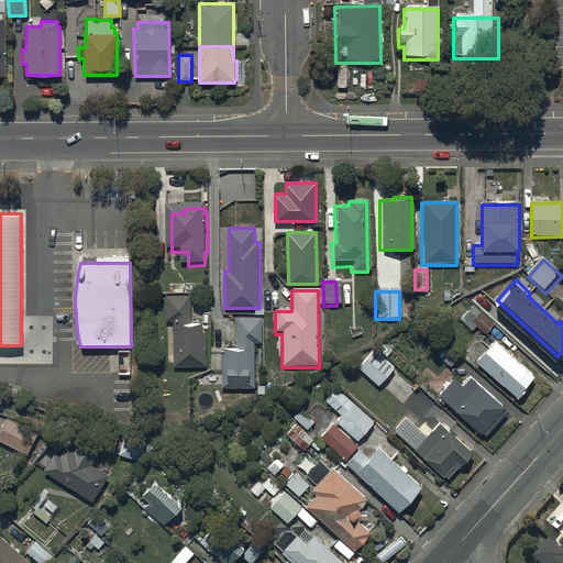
[(177,323),(177,328),(174,328),(175,368),(207,368),(207,327),(191,327),(191,299),(177,299),(167,299),(167,323),(177,323)]
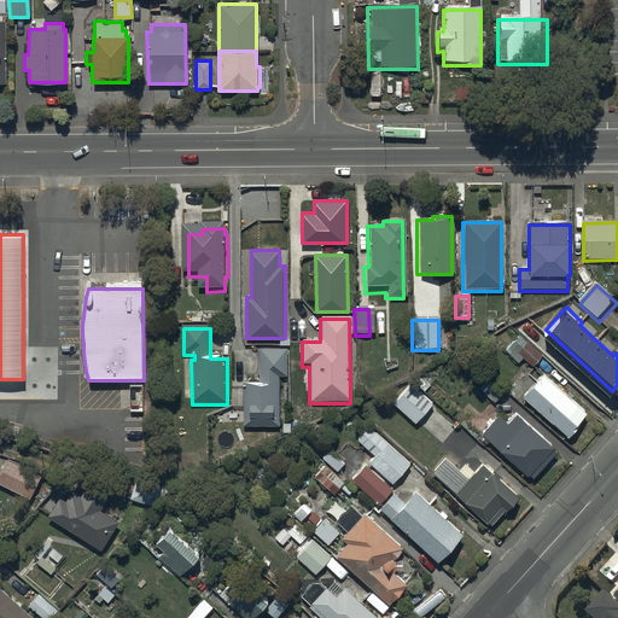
[(524,360),(534,368),(541,360),(518,339),(505,353),(518,366),(524,360)]
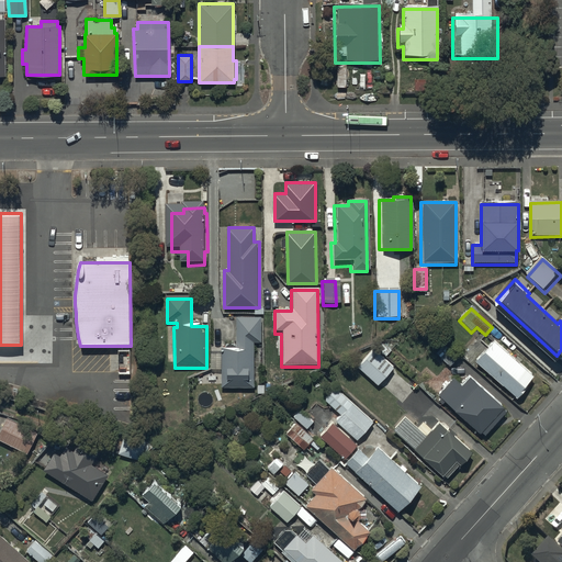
[(221,350),(221,390),(237,390),(253,390),(253,345),(260,345),(260,319),(253,319),(237,319),(237,350),(221,350)]
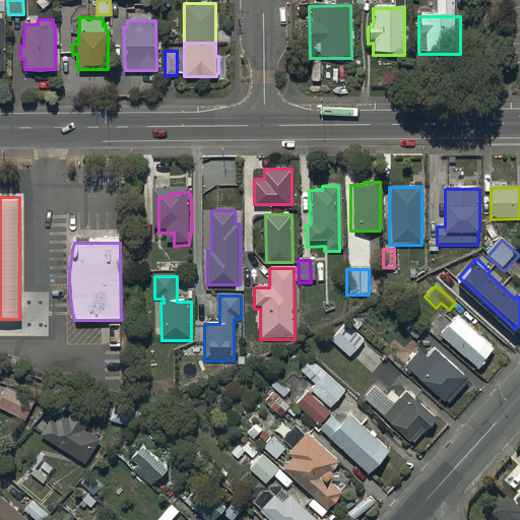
[(488,359),(494,351),(457,317),(439,337),(478,374),(490,362),(488,359)]
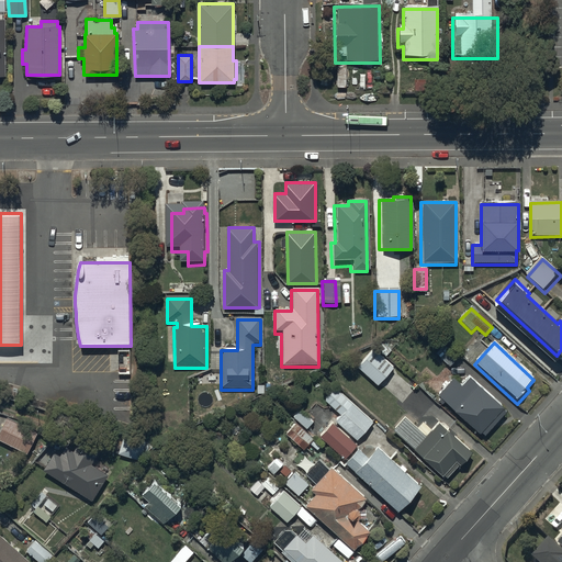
[(436,356),(450,370),(459,361),(444,348),(436,356)]
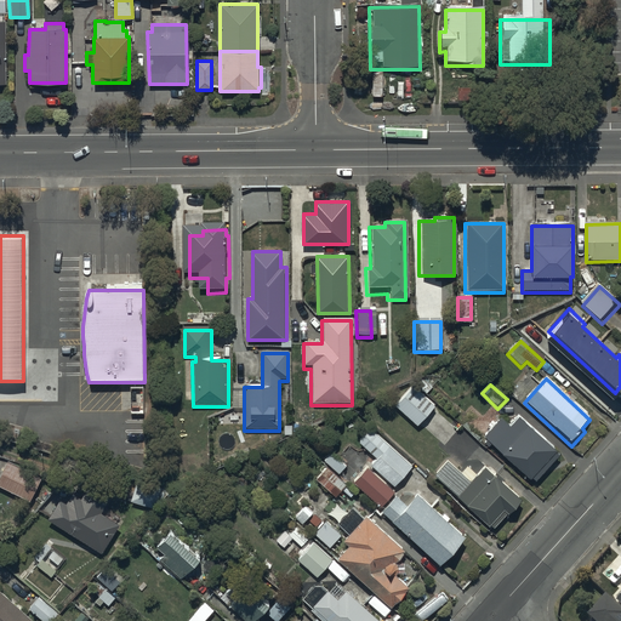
[(394,409),(415,428),(433,409),(411,389),(394,409)]
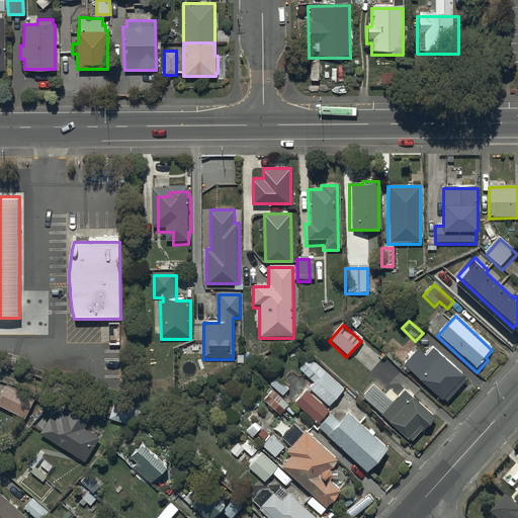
[(464,379),(432,350),(425,358),(418,352),(404,367),(442,403),(444,402),(448,405),(467,383),(463,380),(464,379)]
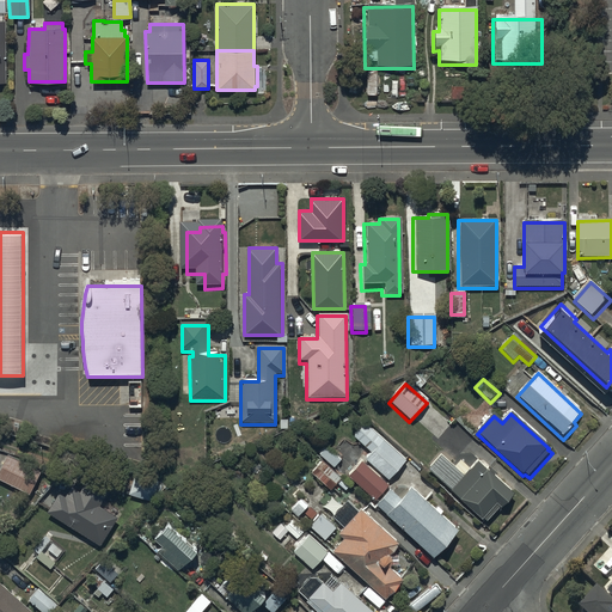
[(363,460),(386,482),(403,464),(363,427),(353,440),(368,454),(363,460)]
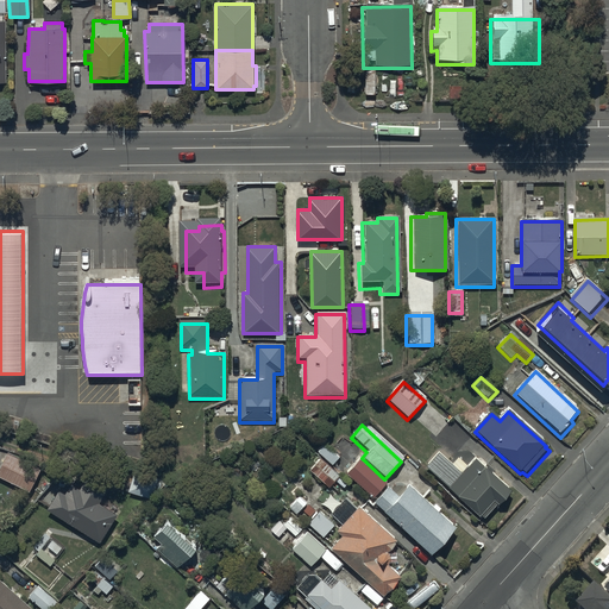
[(318,454),(330,466),(337,459),(324,447),(318,454)]
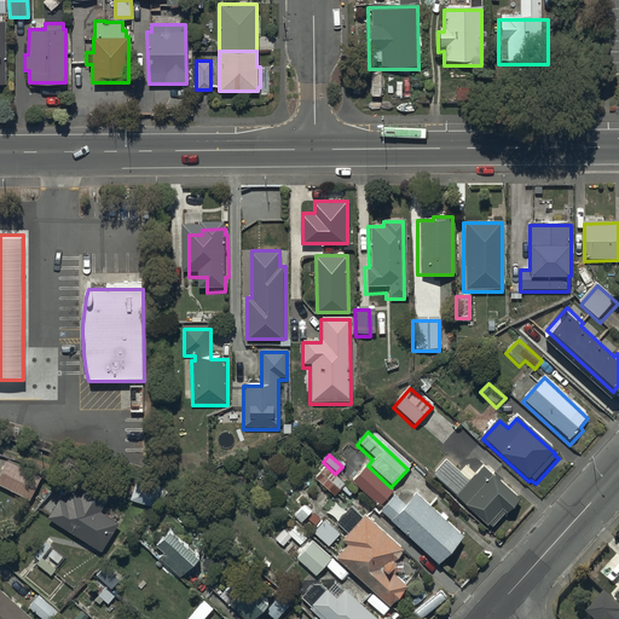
[(444,462),(431,476),(487,528),(502,514),(505,518),(520,503),(482,469),(468,484),(444,462)]
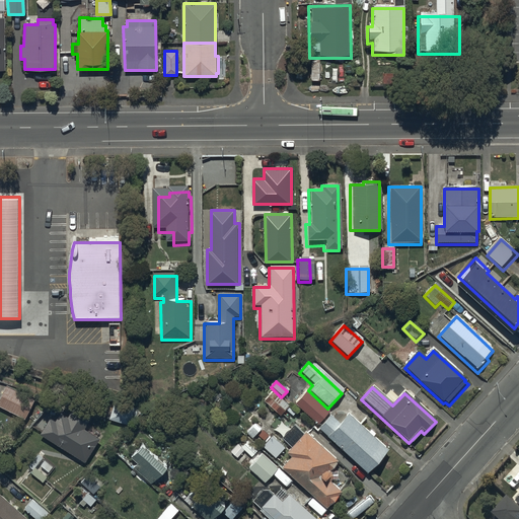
[(3,388),(0,395),(0,410),(23,422),(32,403),(3,388)]
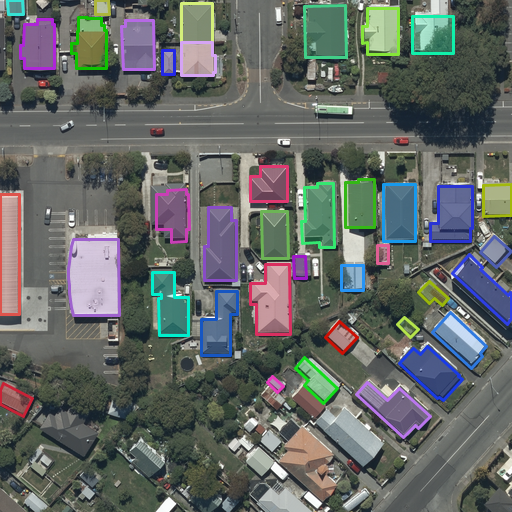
[(260,396),(276,411),(283,403),(267,388),(260,396)]
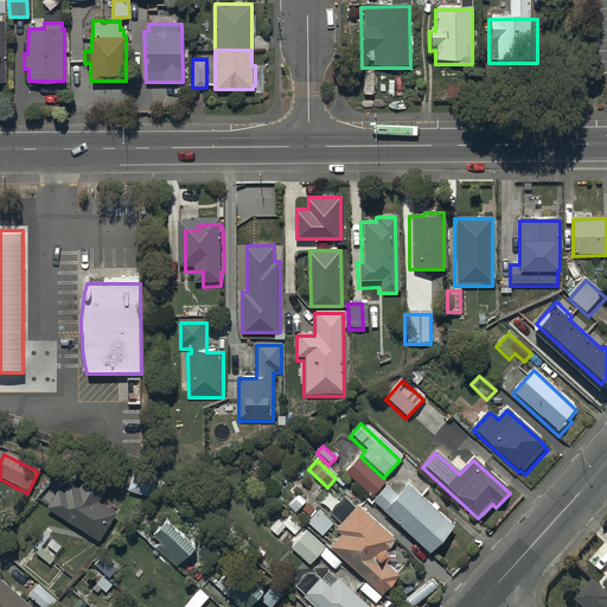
[(343,474),(368,499),(383,484),(357,460),(343,474)]
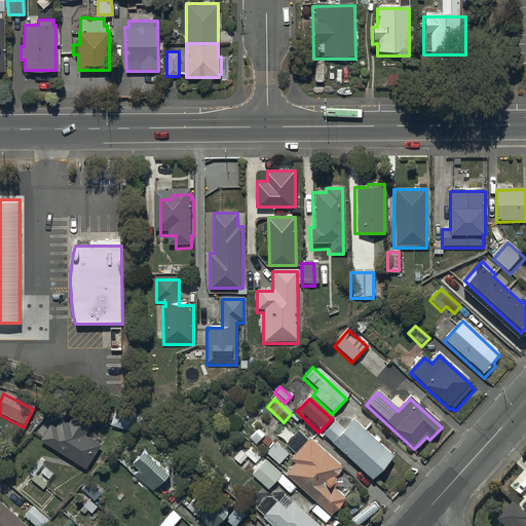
[(118,409),(112,426),(138,434),(143,417),(118,409)]
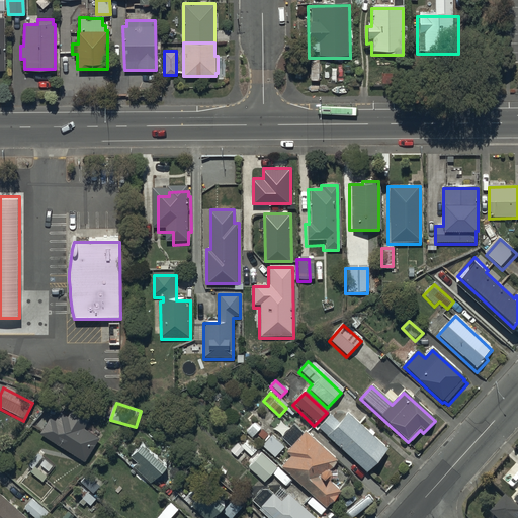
[(50,420),(39,435),(84,462),(100,435),(88,427),(93,419),(74,408),(67,419),(60,415),(55,423),(50,420)]
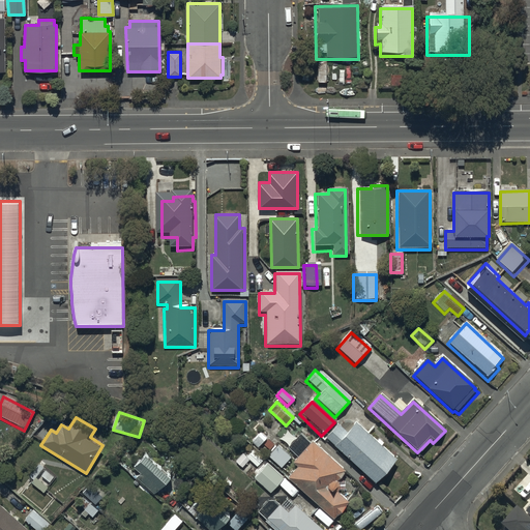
[(325,439),(374,483),(392,463),(351,424),(343,434),(336,428),(325,439)]
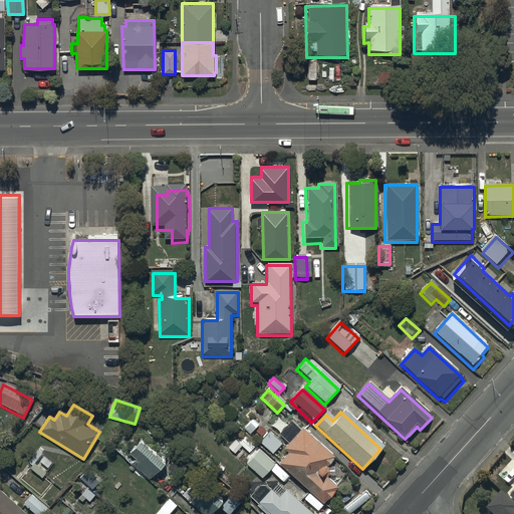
[(264,453),(276,440),(253,419),(241,431),(264,453)]
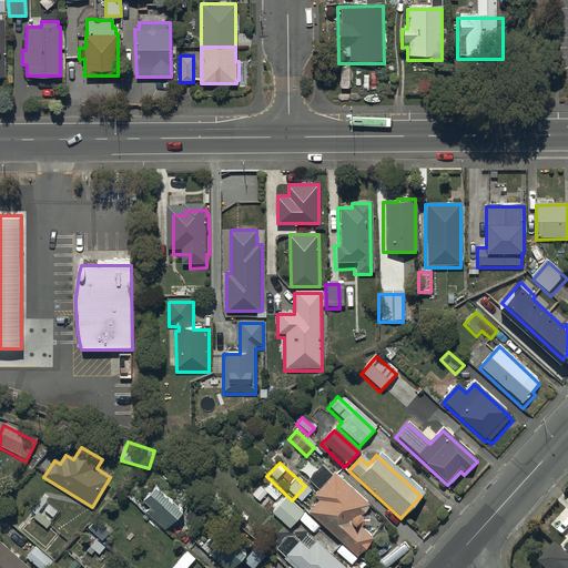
[(317,501),(306,514),(354,558),(369,541),(351,524),(366,507),(332,475),(312,497),(317,501)]
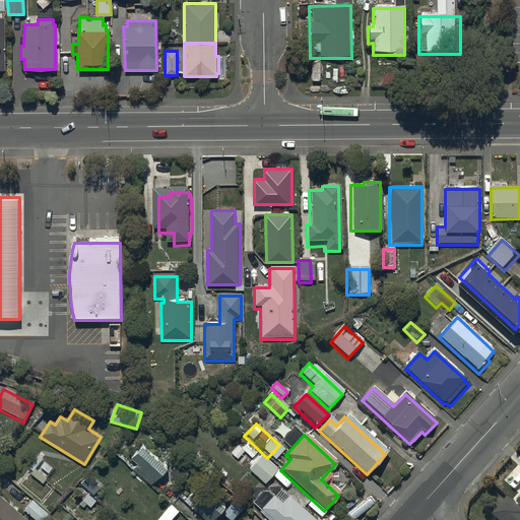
[(152,488),(168,471),(144,449),(133,460),(139,465),(134,470),(152,488)]
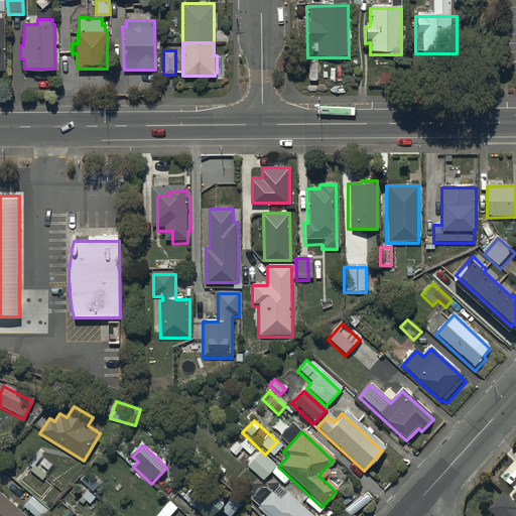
[(247,469),(262,483),(274,470),(259,456),(247,469)]
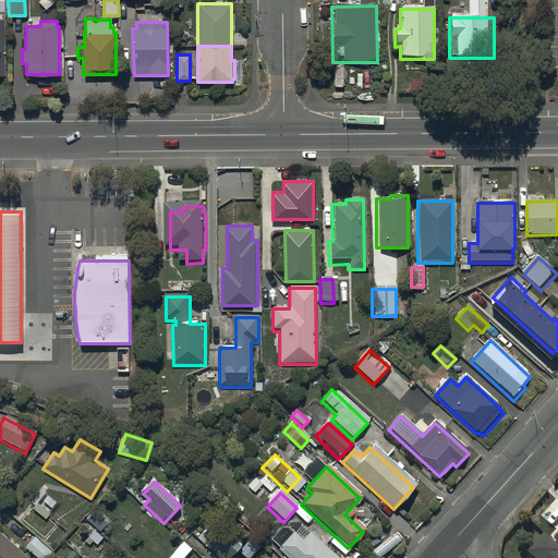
[(45,541),(56,528),(33,510),(22,523),(45,541)]
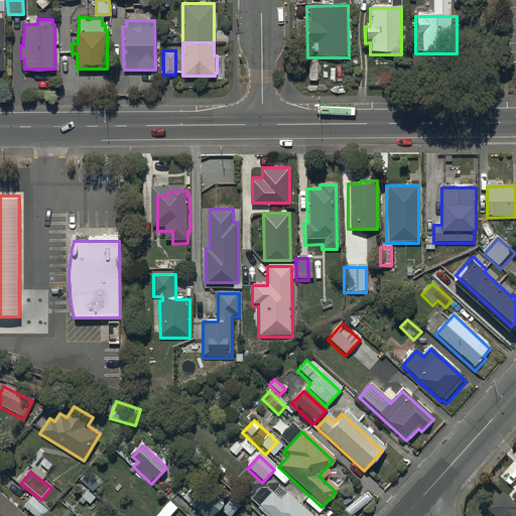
[(204,515),(214,515),(224,506),(199,483),(187,494),(197,502),(192,505),(204,515)]
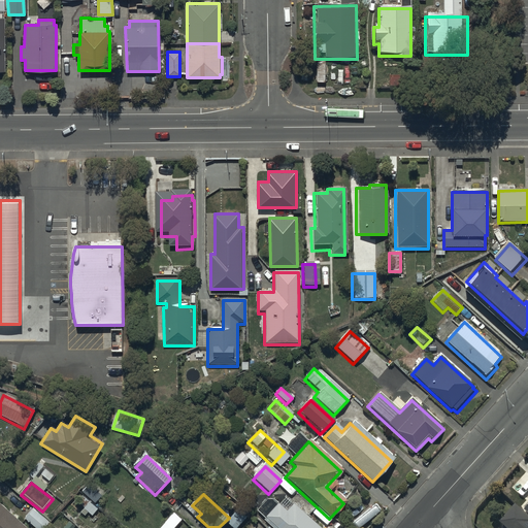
[(0,527),(26,527),(0,503),(0,527)]
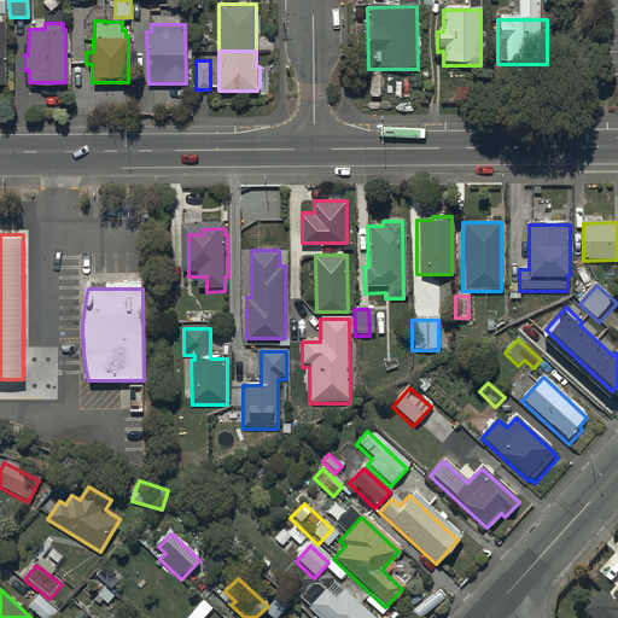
[(285,590),(266,610),(273,617),(275,617),(295,600),(285,590)]
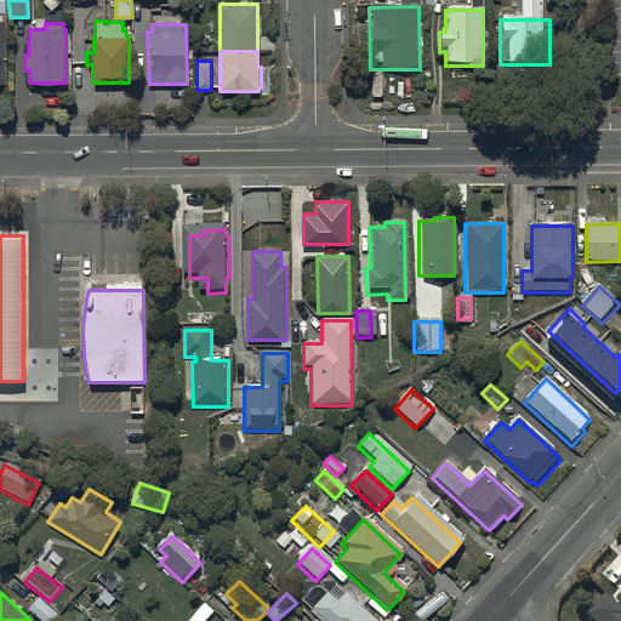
[(309,610),(320,620),(371,620),(343,594),(336,602),(326,593),(309,610)]
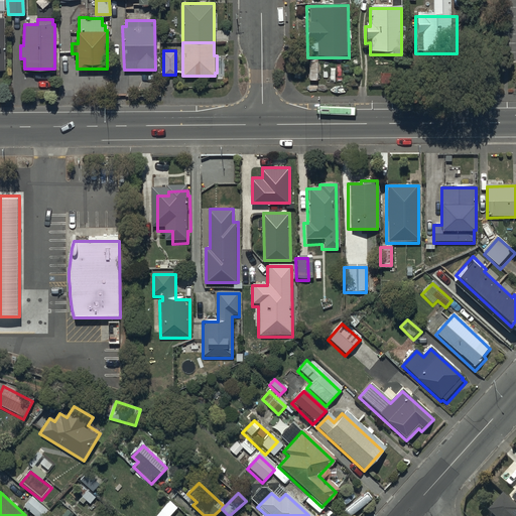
[(515,515),(515,504),(505,495),(489,513),(492,515),(515,515)]
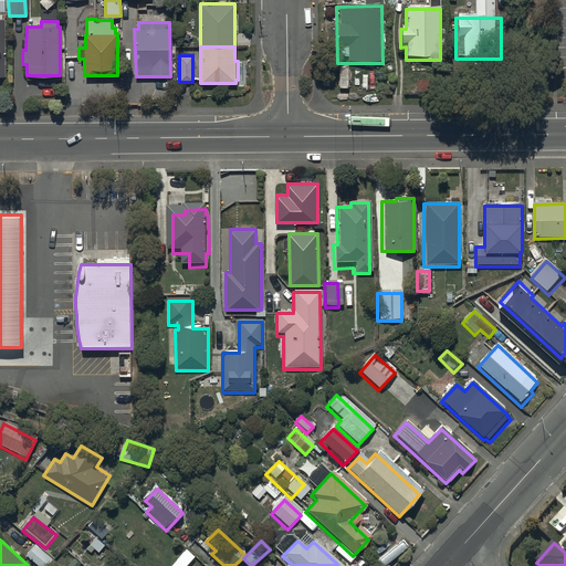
[(35,546),(27,556),(38,565),(49,565),(52,562),(35,546)]
